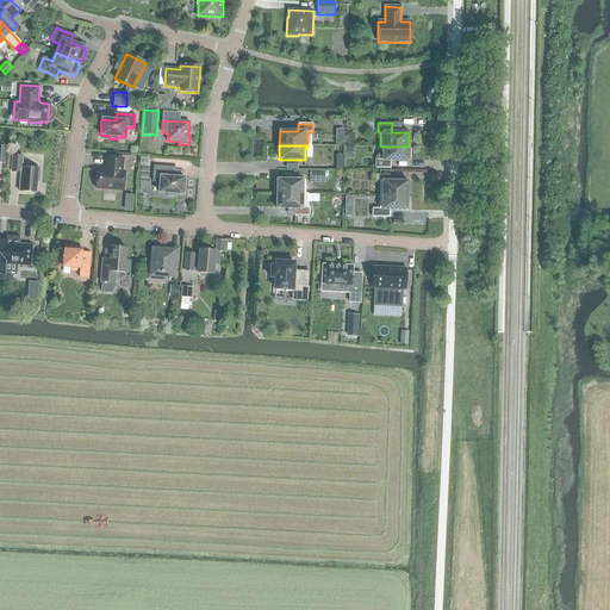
[(409,147),(383,147),(383,160),(375,160),(375,168),(390,168),(390,161),(408,161),(408,162),(409,147)]
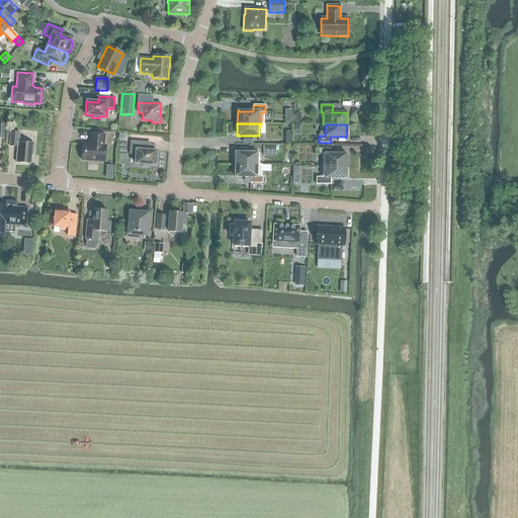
[(19,133),(10,132),(9,146),(17,147),(16,162),(30,164),(31,155),(32,155),(33,144),(18,142),(19,133)]
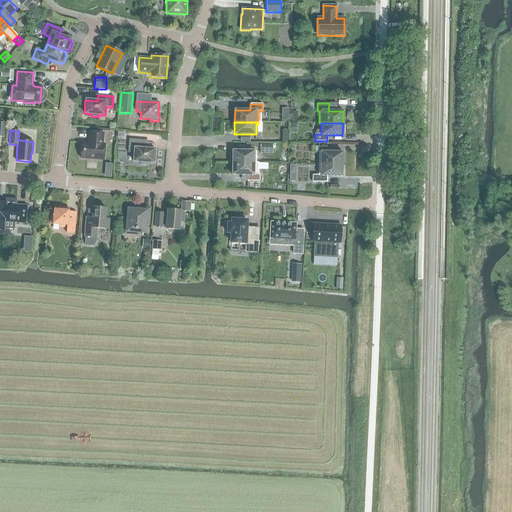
[(103,133),(89,132),(88,143),(82,142),(80,158),(103,160),(105,144),(102,144),(103,133)]
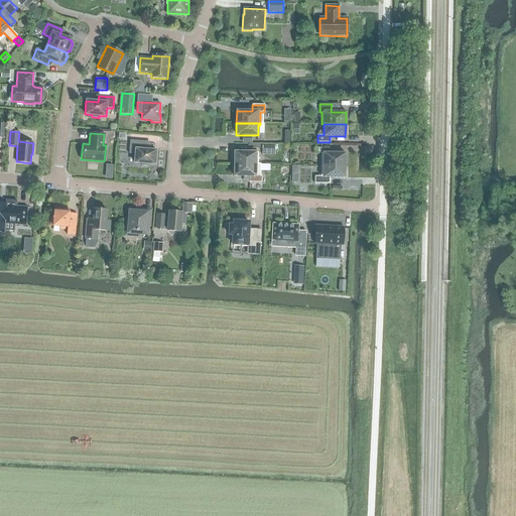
[(145,142),(130,140),(129,154),(135,154),(134,163),(141,163),(141,166),(148,166),(148,164),(155,165),(156,151),(144,150),(145,142)]
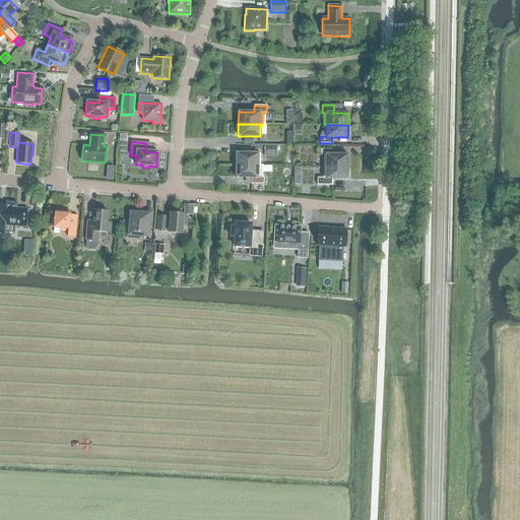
[(276,147),(264,147),(264,155),(276,155),(276,147)]
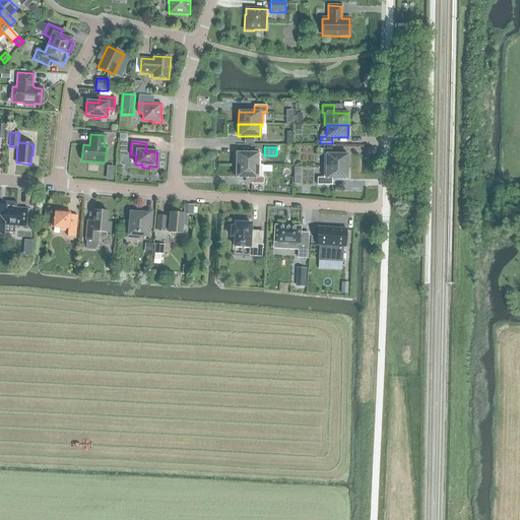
[(323,167),(347,167),(347,154),(346,154),(331,154),(331,149),(323,149),(323,154),(323,167)]
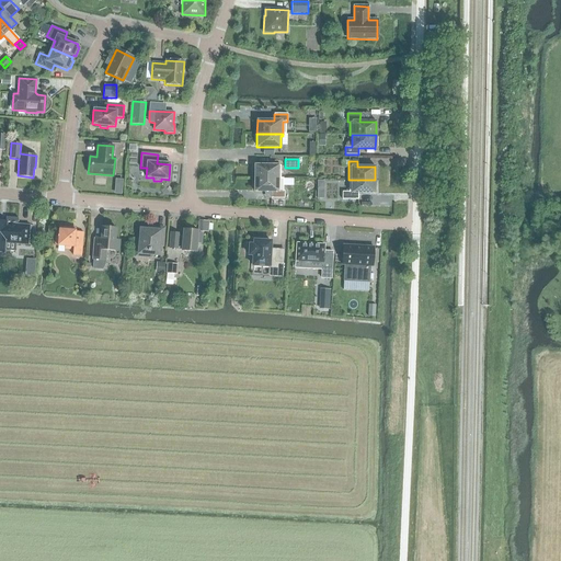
[(254,164),(254,179),(281,179),(281,165),(255,165),(255,164),(254,164)]
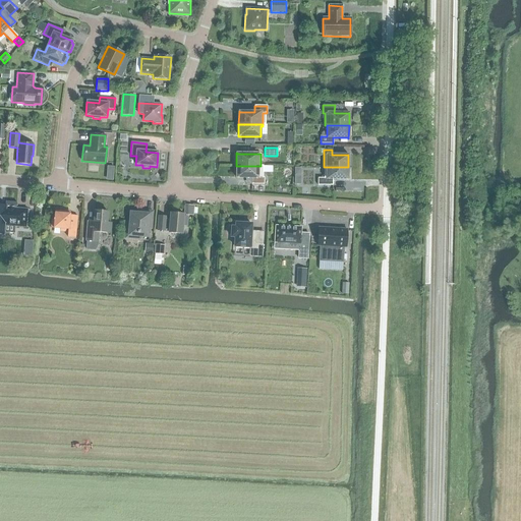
[(263,166),(261,166),(236,166),(236,178),(237,178),(251,178),(251,184),(264,184),(264,177),(263,177),(263,166)]
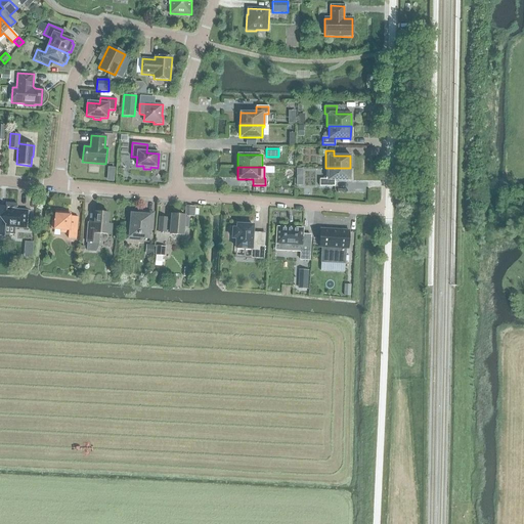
[(350,168),(325,168),(325,179),(319,179),(319,186),(335,186),(335,180),(349,180),(349,181),(350,181),(350,168)]
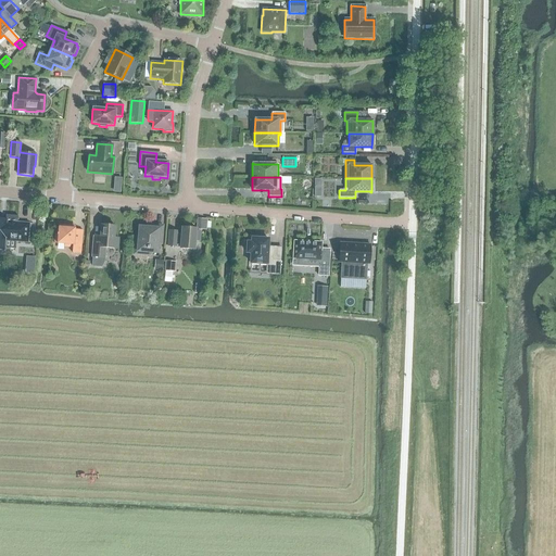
[(17,216),(5,215),(5,219),(0,218),(0,249),(3,250),(4,240),(27,242),(29,224),(17,223),(17,216)]
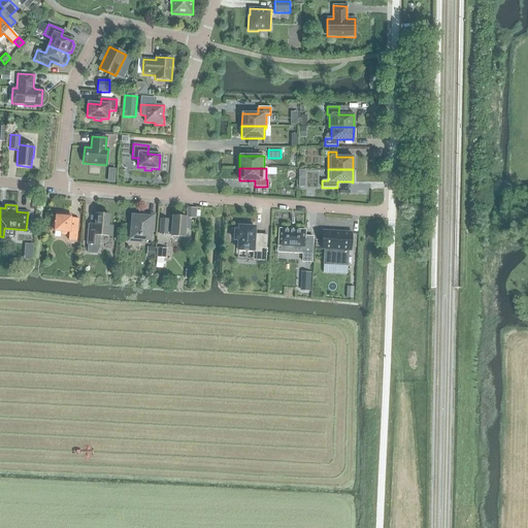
[(66,213),(56,212),(55,216),(55,222),(54,222),(54,223),(52,223),(51,231),(61,232),(60,235),(68,236),(68,240),(76,241),(78,219),(70,219),(71,217),(66,217),(66,213)]
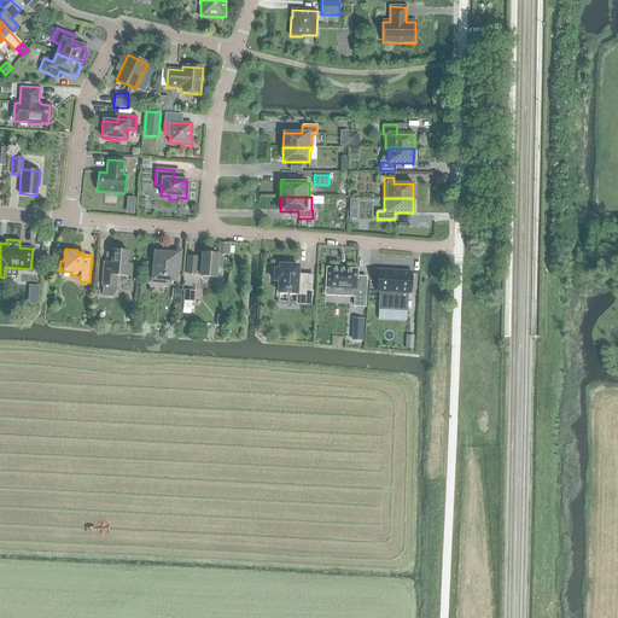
[(101,286),(103,286),(101,297),(112,297),(116,290),(117,277),(130,277),(132,266),(127,264),(127,252),(112,250),(110,268),(103,268),(101,286)]
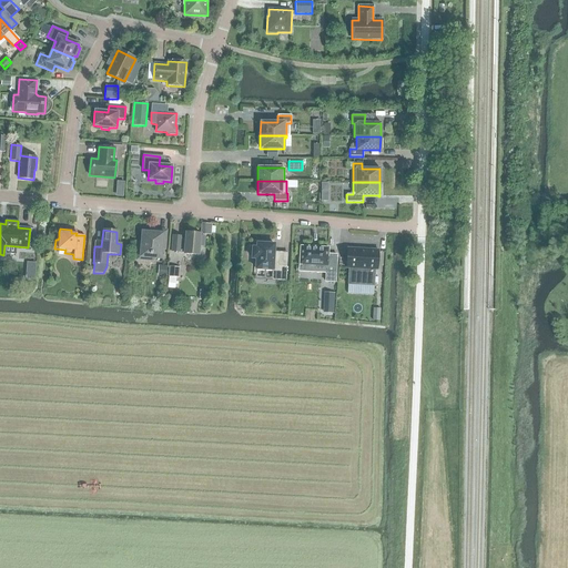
[(165,231),(149,230),(149,233),(142,232),(141,243),(138,242),(137,260),(152,261),(152,257),(160,259),(161,250),(164,251),(165,231)]
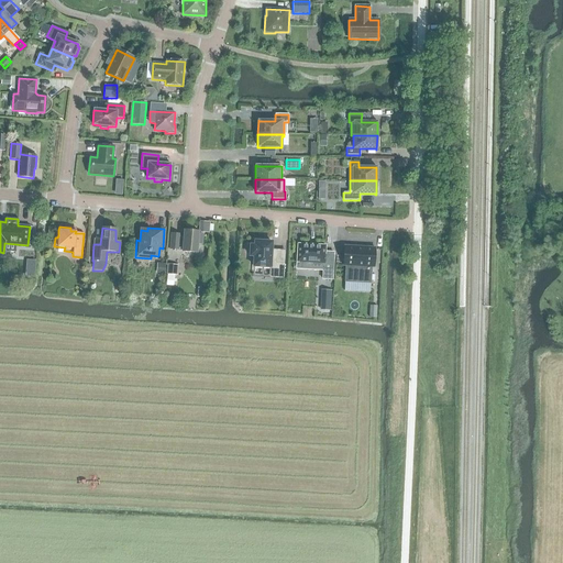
[(198,232),(184,231),(184,238),(179,236),(179,235),(172,234),(169,250),(178,250),(178,249),(183,249),(183,252),(197,253),(197,244),(201,244),(202,235),(198,234),(198,232)]
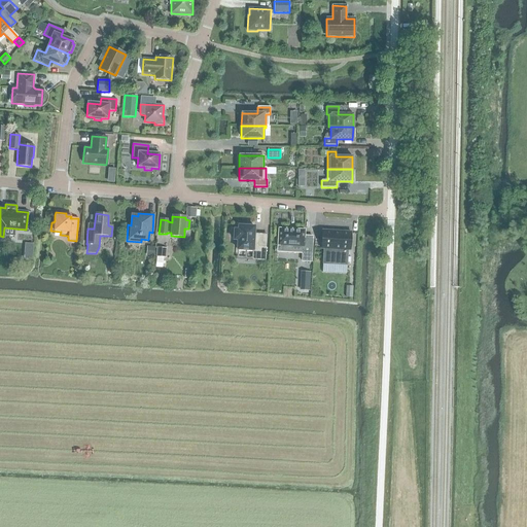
[(238,240),(237,249),(256,250),(256,260),(266,260),(266,247),(257,246),(258,235),(253,235),(254,226),(238,225),(238,230),(234,230),(234,240),(238,240)]
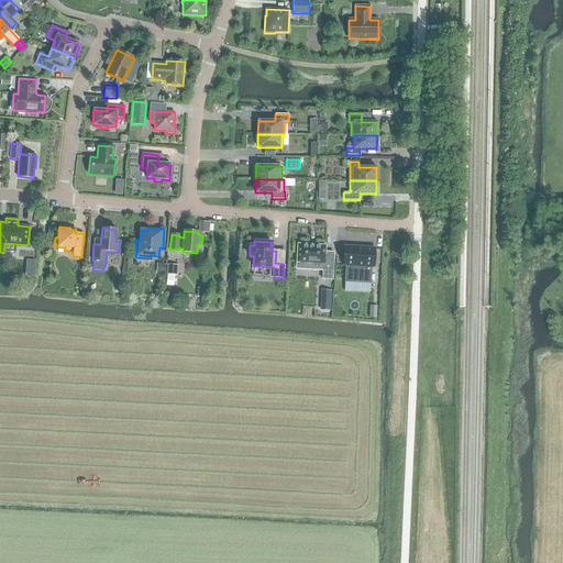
[(322,245),(297,244),(296,262),(304,262),(307,263),(307,269),(323,271),(323,279),(331,279),(333,253),(324,252),(326,245),(322,245)]
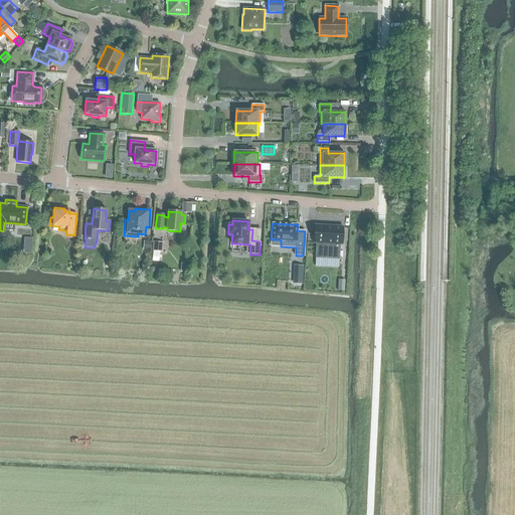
[(339,260),(339,244),(342,244),(343,227),(315,225),(314,242),(316,243),(315,258),(339,260)]
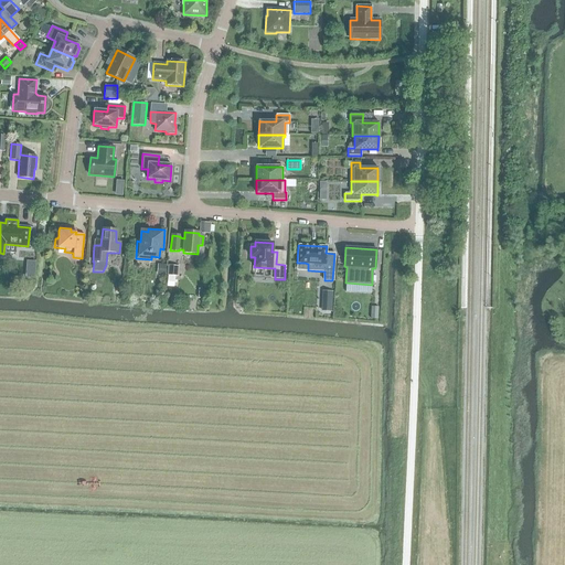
[(166,265),(157,264),(157,275),(164,275),(166,265)]
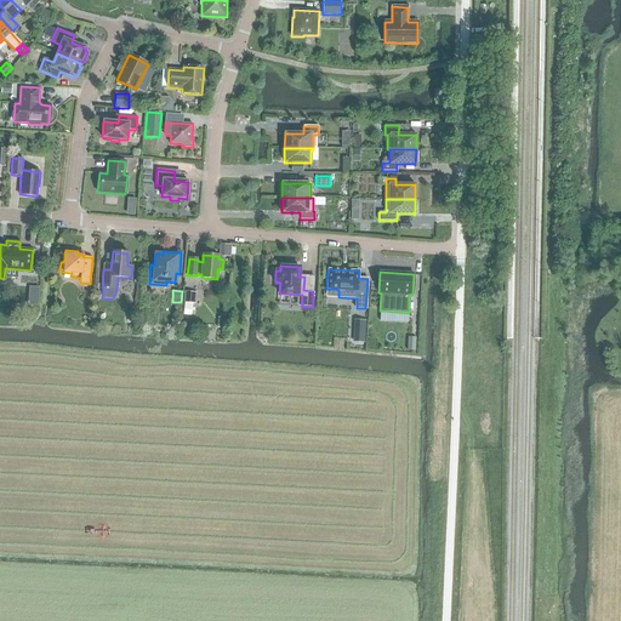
[(195,303),(195,292),(184,291),(183,302),(195,303)]
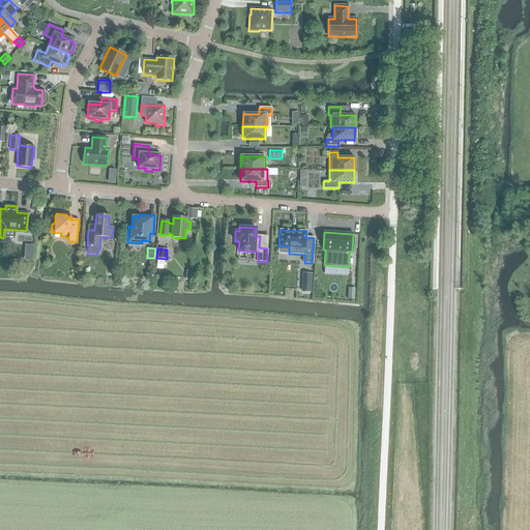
[(305,272),(305,291),(315,291),(316,272),(305,272)]
